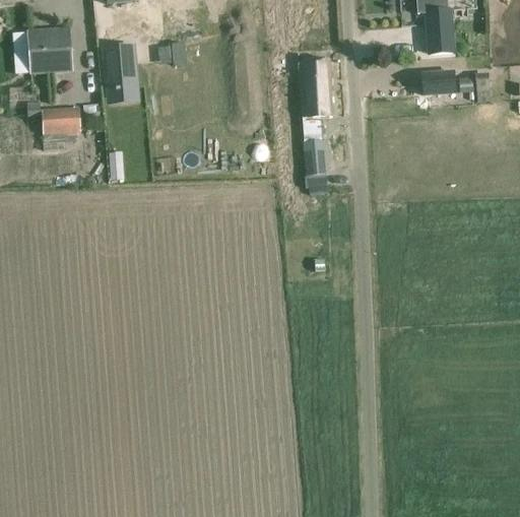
[(415,0),(417,12),(427,12),(430,54),(452,52),(449,9),(448,9),(447,0),(415,0)]
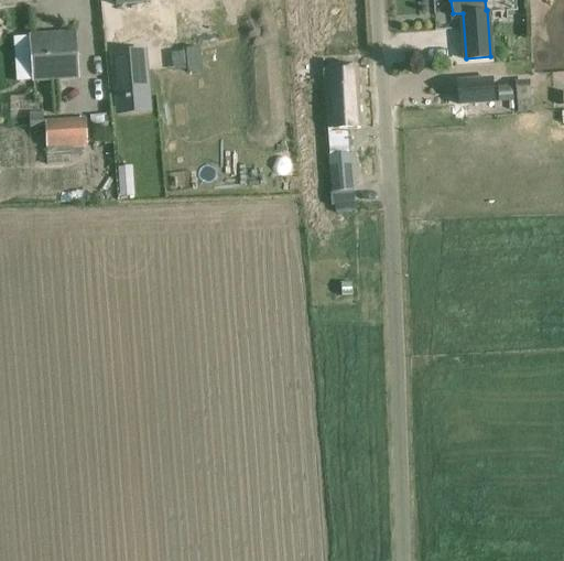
[(79,78),(77,30),(29,32),(32,81),(79,78)]
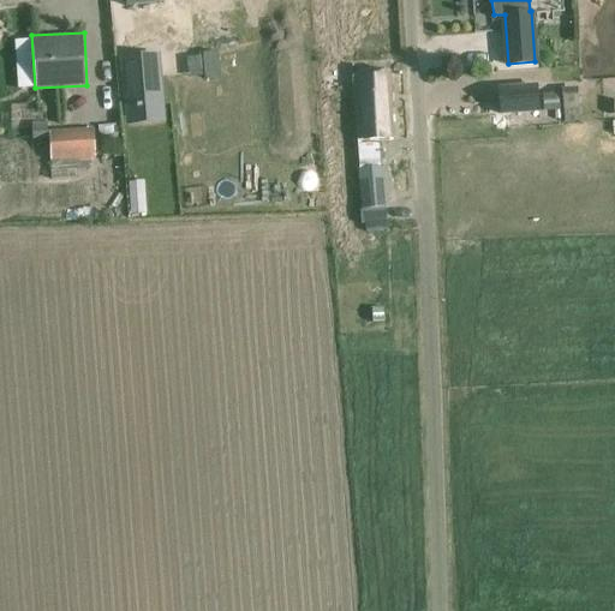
[(139,53),(120,54),(121,70),(125,102),(163,100),(160,51),(139,53)]
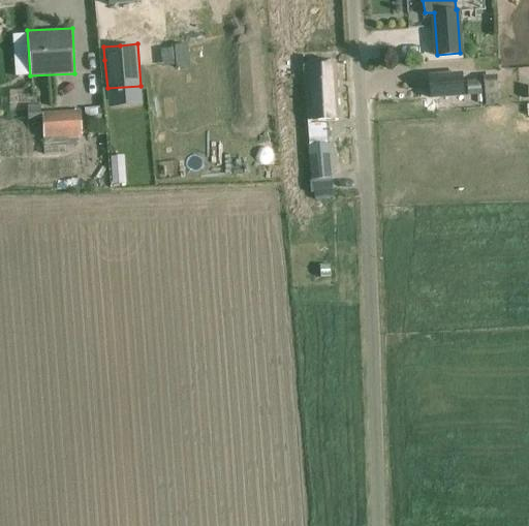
[(187,43),(175,44),(177,66),(189,64),(187,43)]
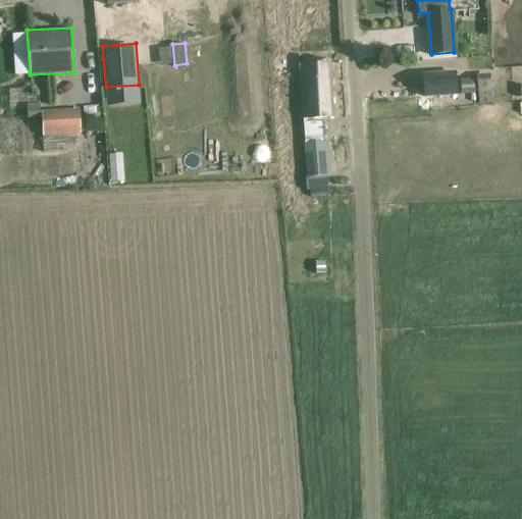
[(330,59),(299,61),(304,117),(333,116),(330,78),(331,78),(330,59)]
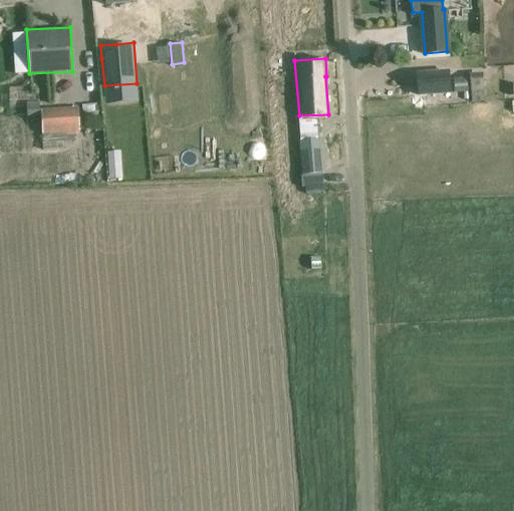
[(450,90),(448,70),(417,72),(418,93),(450,90)]
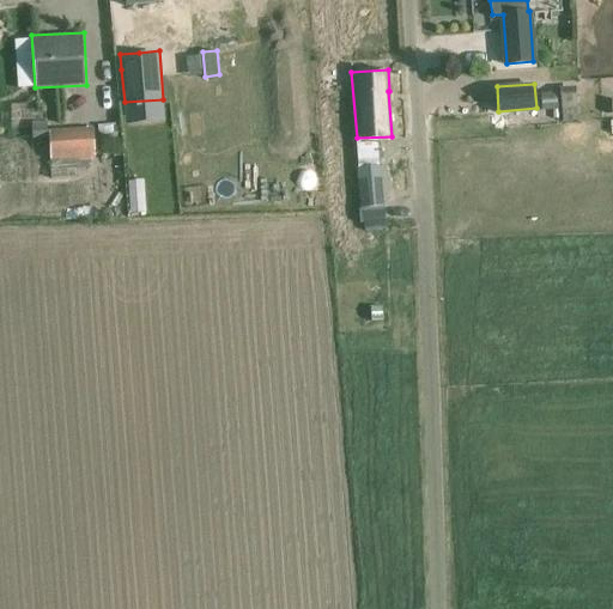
[(577,120),(576,85),(559,85),(560,108),(562,107),(562,119),(577,120)]
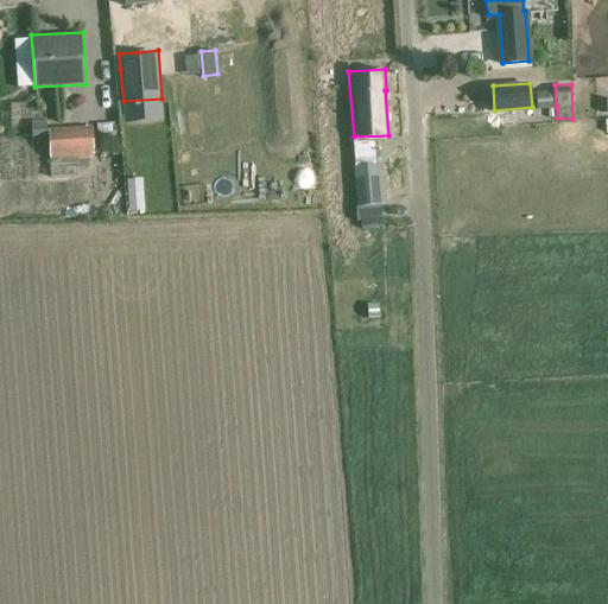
[(46,119),(32,120),(33,135),(48,134),(46,119)]
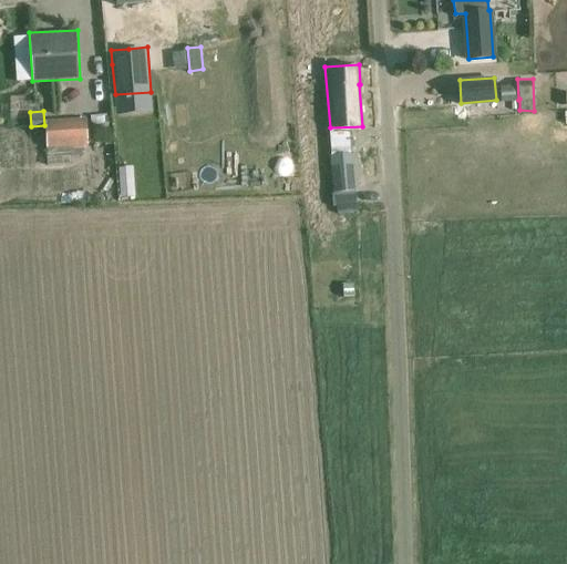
[(88,144),(86,118),(45,119),(47,145),(88,144)]
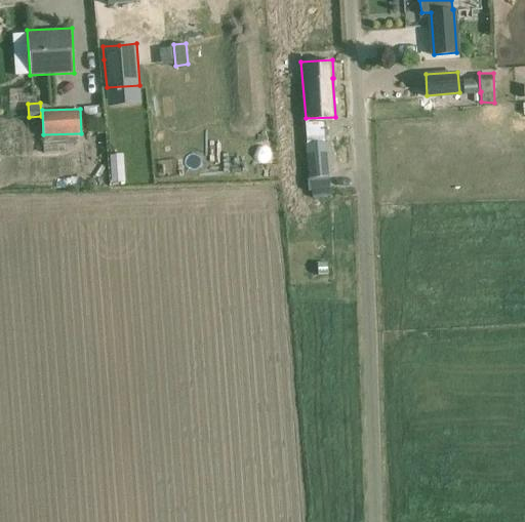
[(123,171),(122,160),(106,161),(107,172),(123,171)]
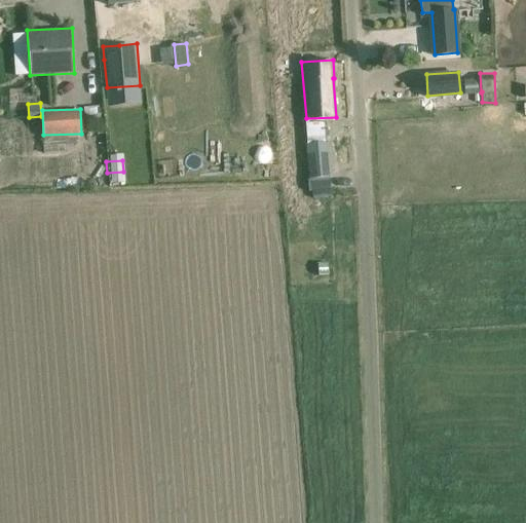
[(329,261),(318,261),(318,274),(329,273),(329,261)]
